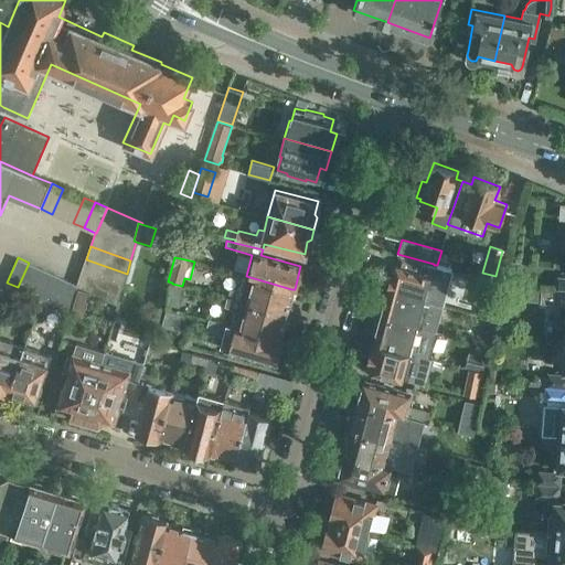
[(86,259),(82,272),(123,286),(127,274),(86,259)]
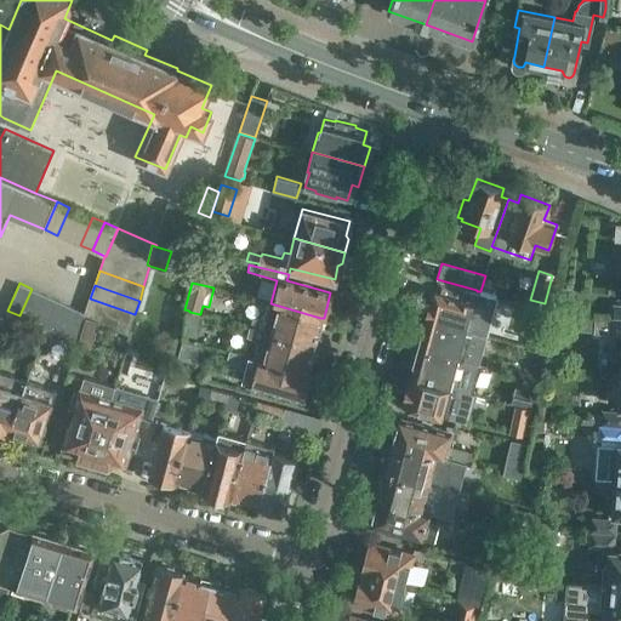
[(32,289),(20,315),(33,322),(45,295),(32,289)]
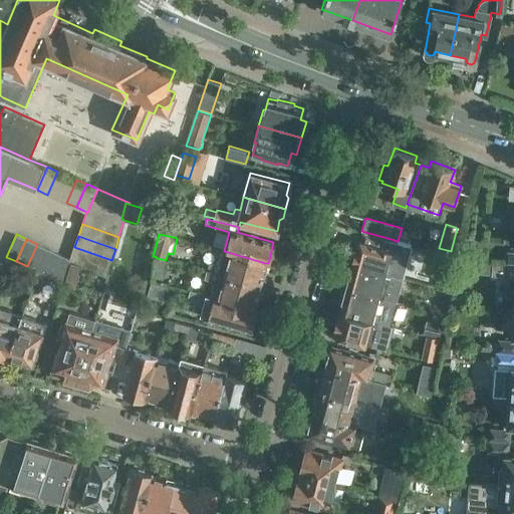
[(357,240),(351,264),(383,272),(388,261),(392,262),(395,251),(404,254),(404,256),(419,260),(423,247),(407,243),(398,241),(395,241),(392,250),(357,240)]
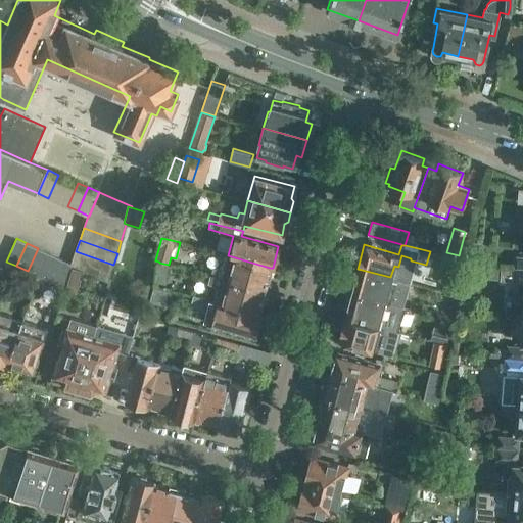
[(38,248),(28,271),(39,276),(49,253),(38,248)]
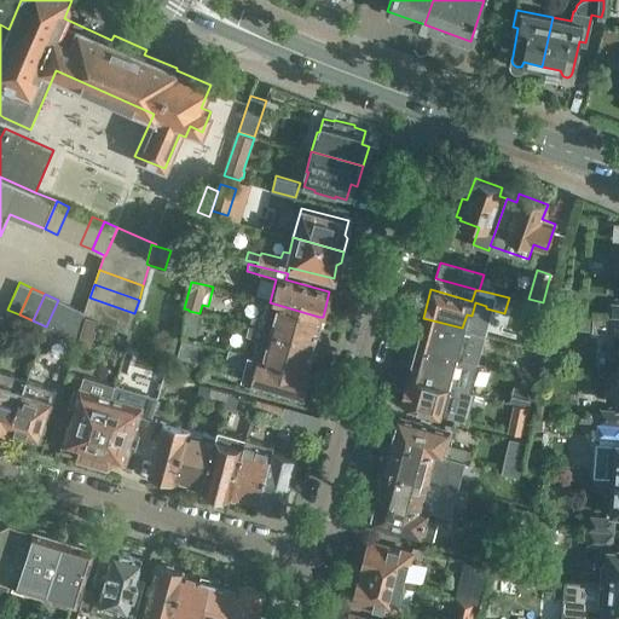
[(90,298),(85,312),(129,331),(134,313),(90,298)]
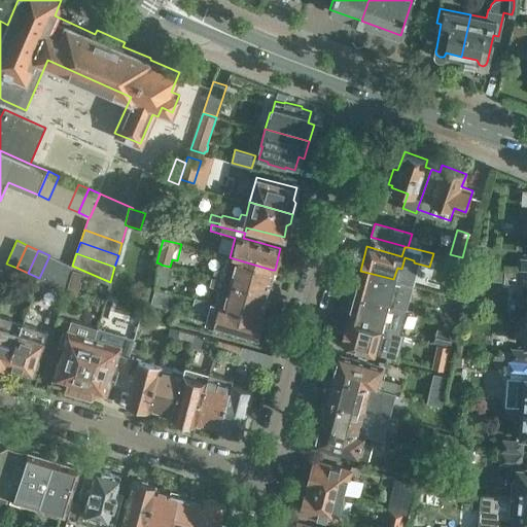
[(49,255),(39,278),(50,283),(61,260),(49,255)]
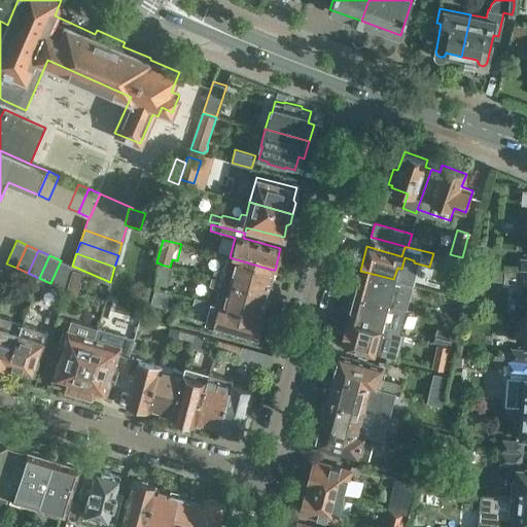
[(212,276),(211,279),(268,294),(271,286),(267,285),(272,270),(230,257),(227,257),(224,268),(222,268),(218,271),(214,270),(213,276),(212,276)]
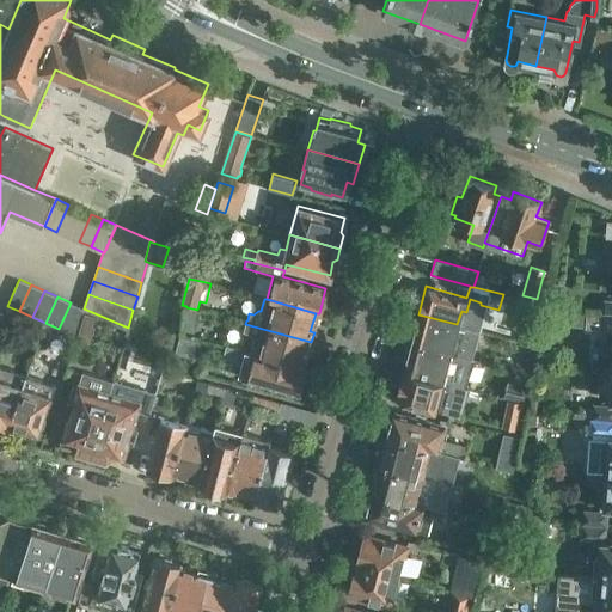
[(611,299),(600,299),(599,312),(599,313),(611,313),(611,299)]
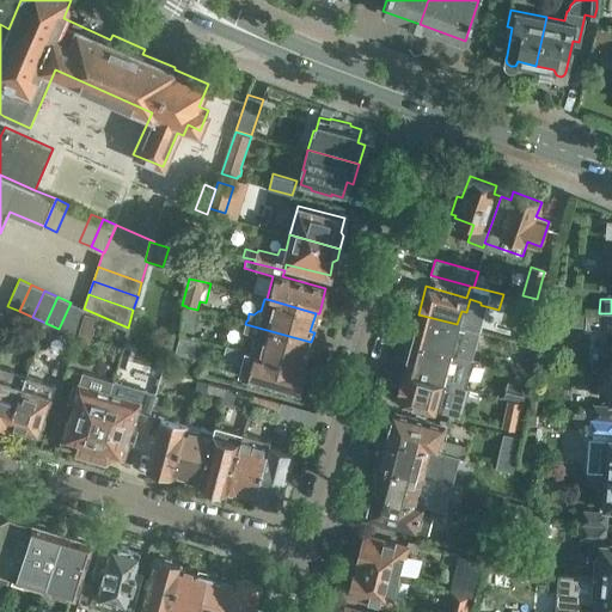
[(71,303),(59,329),(73,335),(84,308),(71,303)]
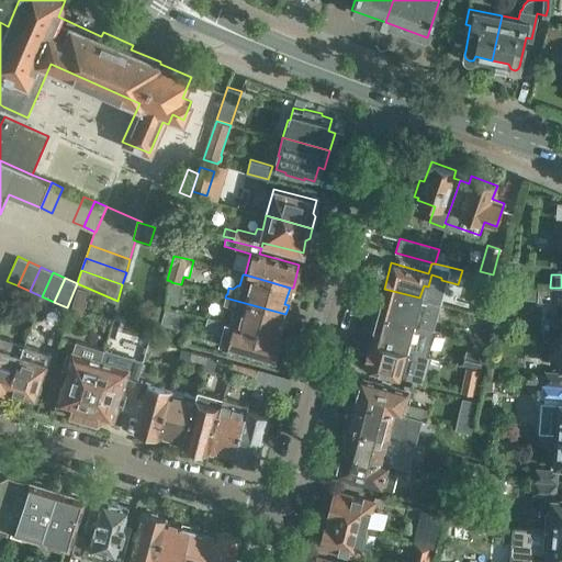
[(181,284),(171,282),(166,302),(178,305),(183,285),(181,284)]
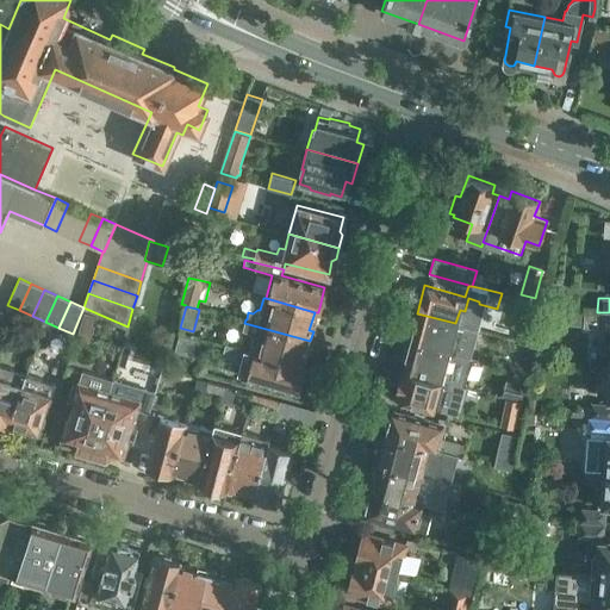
[(584,324),(584,325),(609,327),(609,312),(597,312),(585,311),(584,324)]
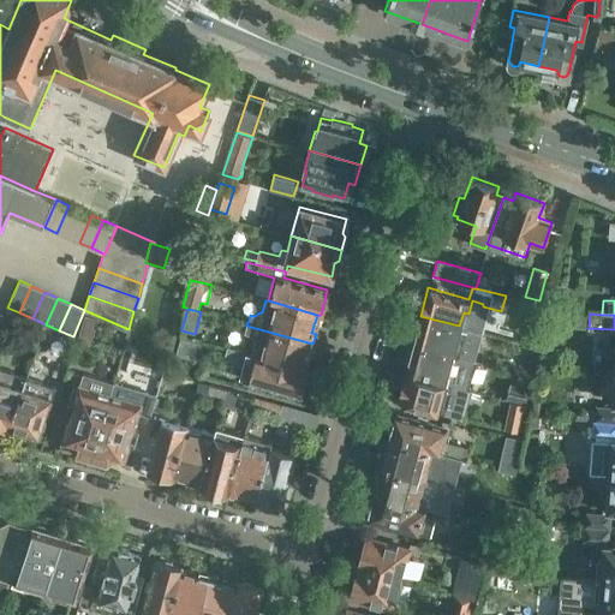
[(99,318),(85,315),(77,341),(90,345),(99,318)]
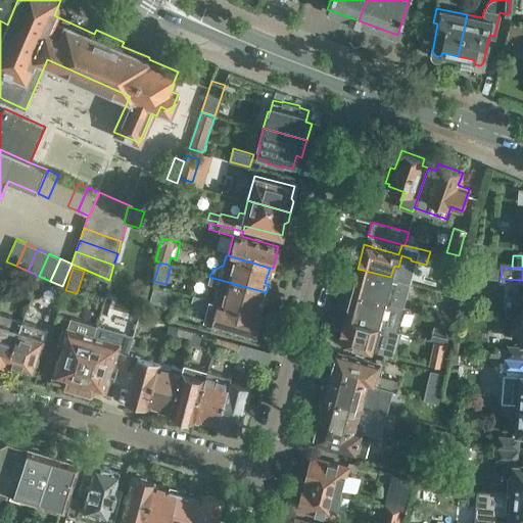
[(358,269),(351,291),(384,300),(387,289),(391,290),(395,278),(390,277),(358,269)]
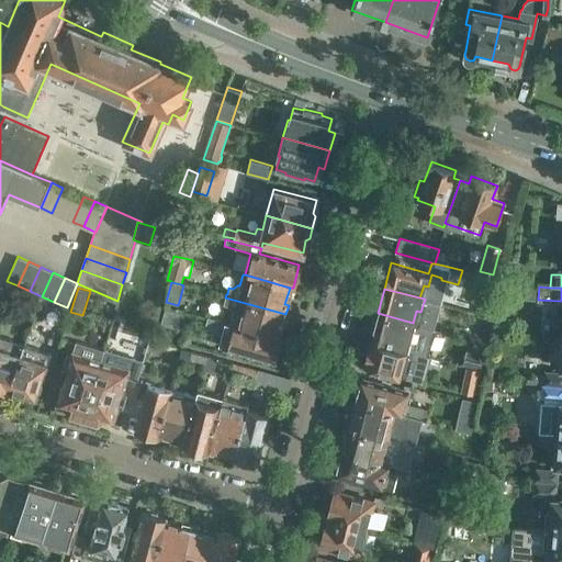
[(233,310),(228,325),(276,338),(280,321),(283,322),(285,314),(225,298),(224,304),(229,306),(233,310)]
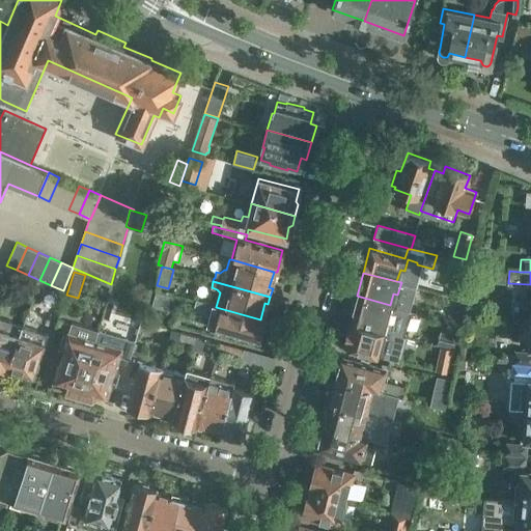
[(152,306),(167,310),(171,296),(157,291),(152,306)]
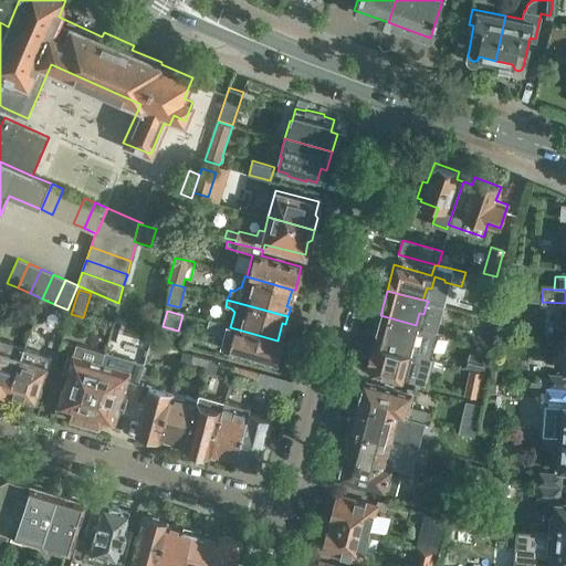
[(416,325),(380,315),(373,341),(413,353),(417,339),(412,338),(416,325)]
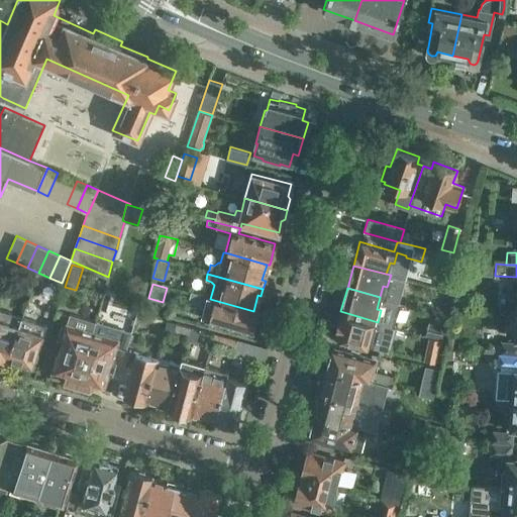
[(191,293),(188,302),(202,306),(198,318),(250,333),(256,311),(253,311),(210,299),(191,293)]
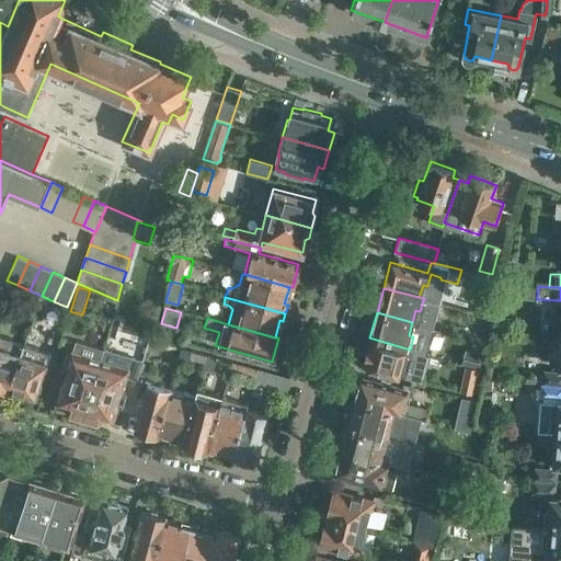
[(0,335),(0,384),(9,387),(23,343),(0,335)]
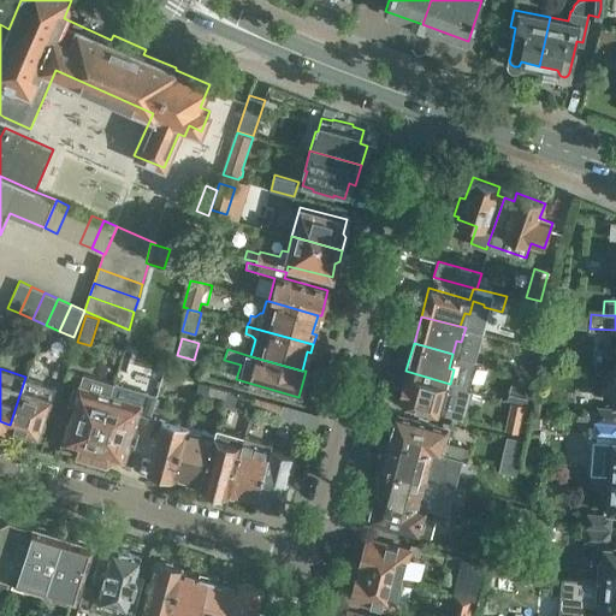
[(460,386),(450,384),(406,371),(398,400),(442,412),(445,398),(456,401),(460,386)]
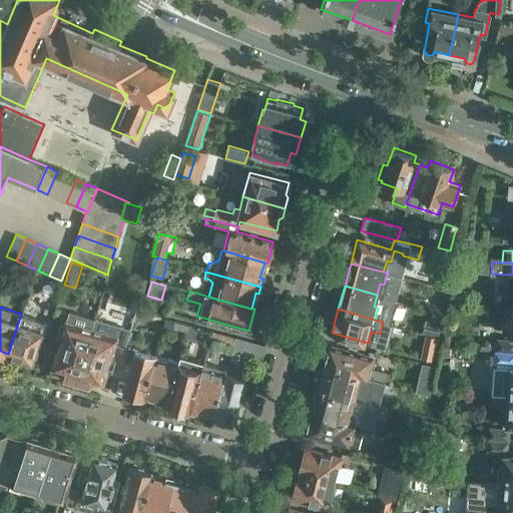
[(21,314),(8,354),(25,360),(29,358),(32,359),(44,322),(21,314)]
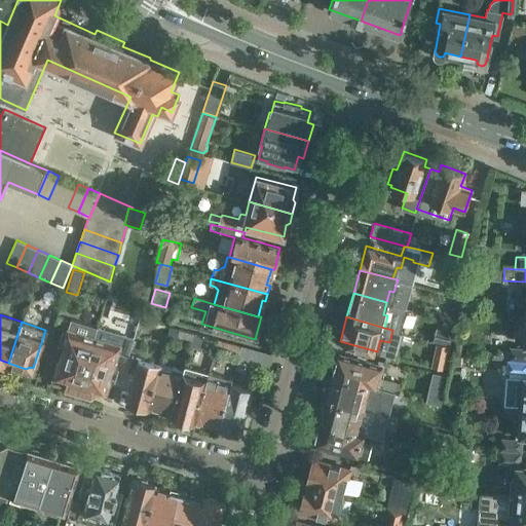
[(180,329),(171,327),(167,337),(178,339),(180,329)]
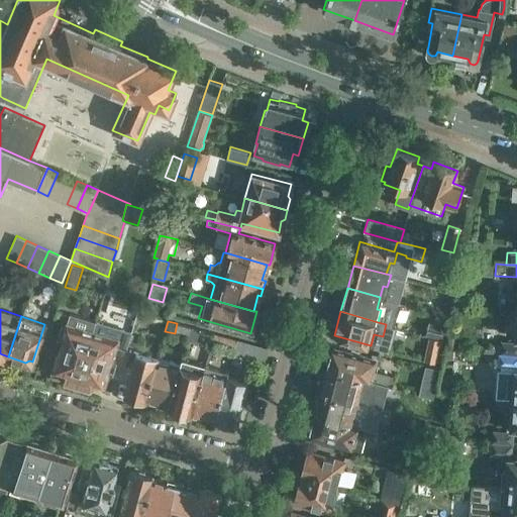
[(445,326),(429,322),(425,336),(441,340),(445,326)]
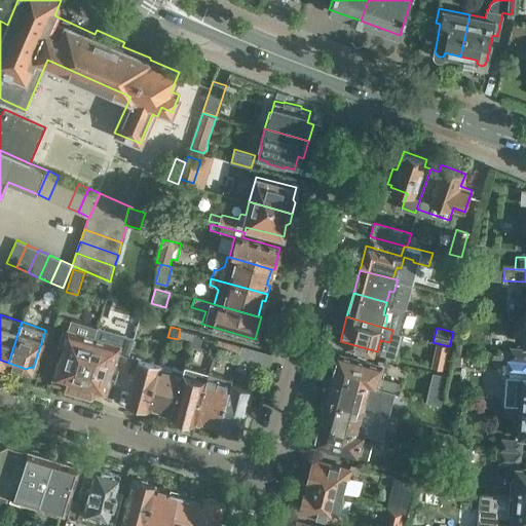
[(63,334),(60,344),(63,344),(62,348),(57,346),(53,358),(58,359),(52,377),(64,381),(62,386),(77,390),(92,338),(67,330),(65,334),(63,334)]
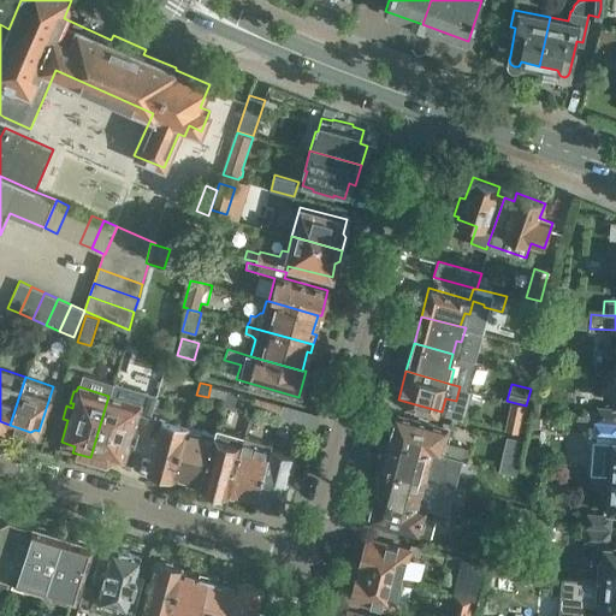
[(108,396),(90,457),(107,463),(108,456),(123,461),(128,442),(132,443),(136,433),(131,432),(137,410),(150,414),(157,392),(146,389),(141,404),(140,404),(140,406),(108,396)]
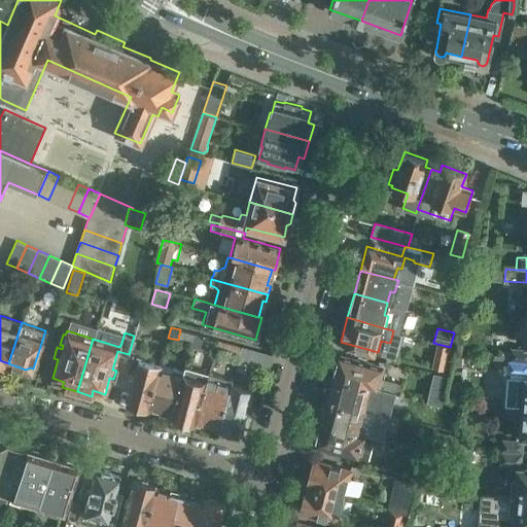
[(203,336),(195,334),(191,346),(200,349),(203,336)]
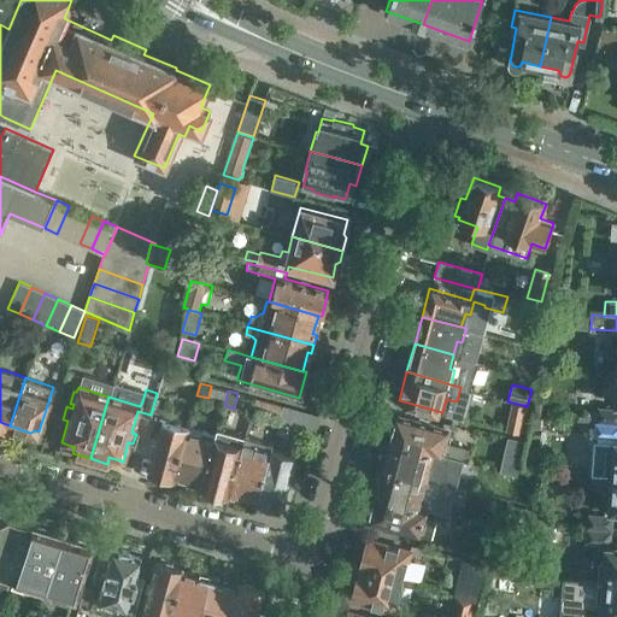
[(283,406),(254,398),(251,413),(280,421),(283,406)]
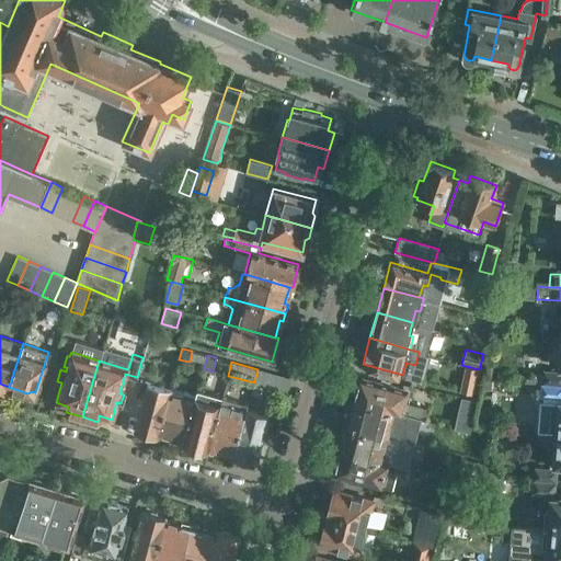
[(433,373),(415,368),(412,379),(430,384),(433,373)]
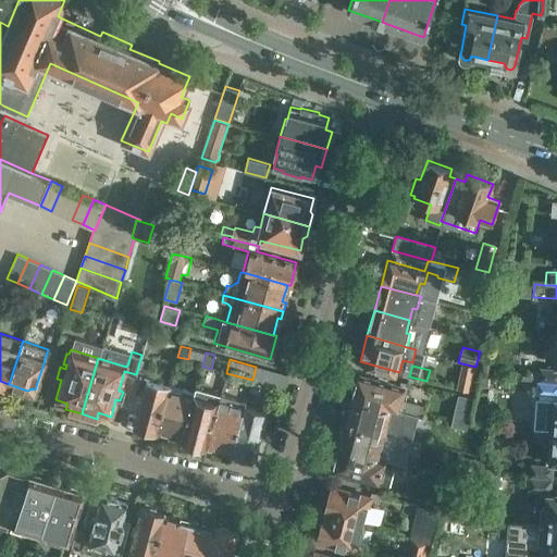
[(256,367),(252,381),(270,386),(274,371),(256,367)]
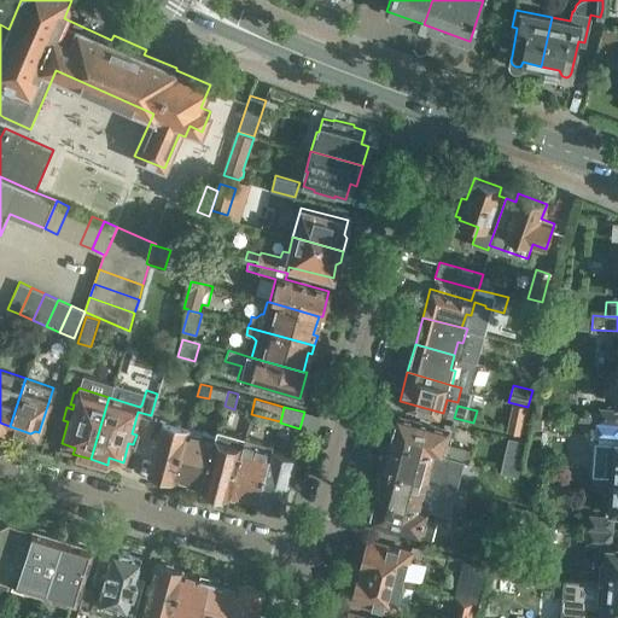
[(578,420),(596,421),(617,423),(617,408),(599,407),(599,412),(587,410),(587,417),(578,415),(578,420)]
